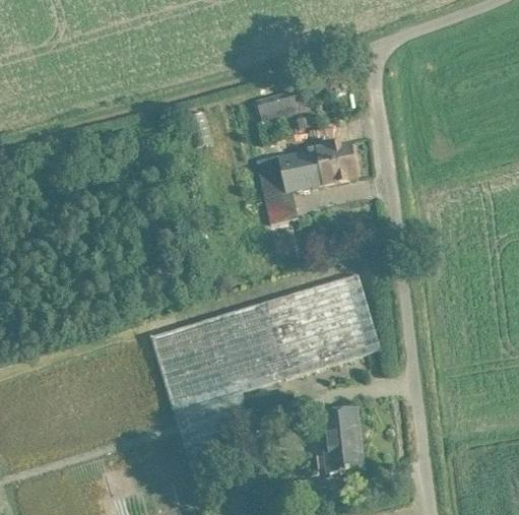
[(304,85),(256,98),(262,120),(310,107),(304,85)]
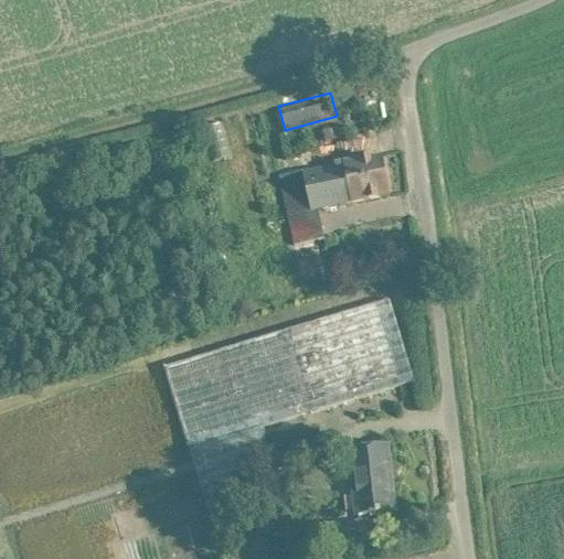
[(225,121),(231,143),(240,141),(234,119),(225,121)]
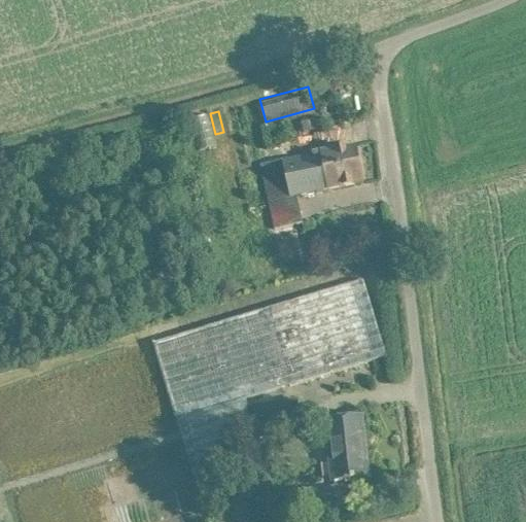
[(153,131),(145,134),(147,142),(156,139),(153,131)]
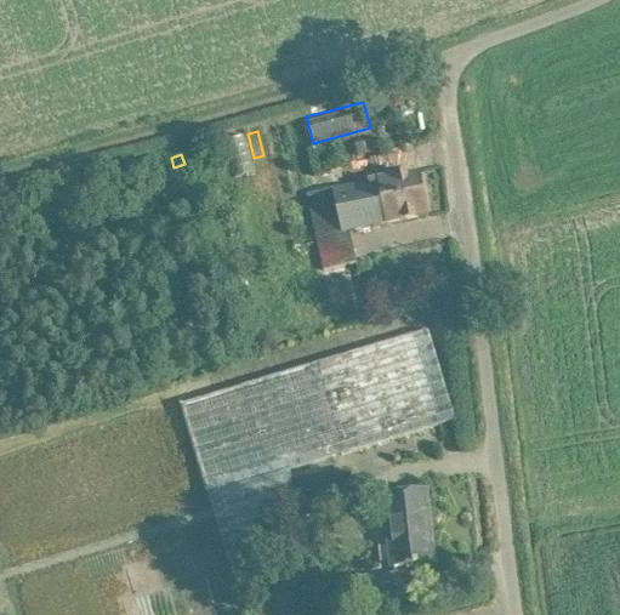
[(311,212),(322,265),(356,258),(350,226),(427,210),(419,168),(394,172),(394,170),(306,188),(311,212)]
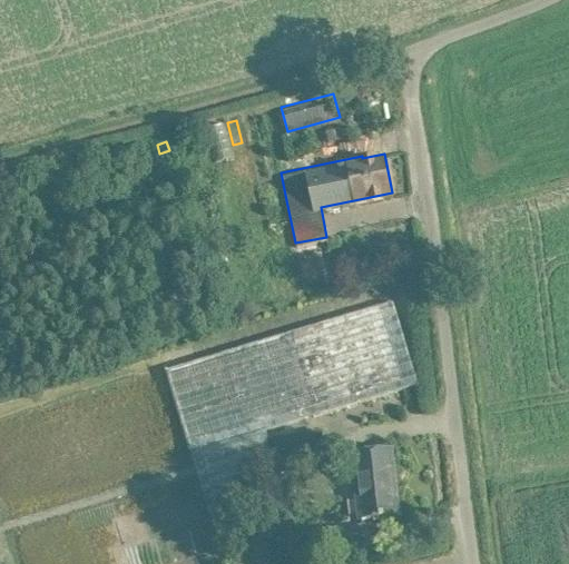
[(392,298),(166,367),(211,518),(243,508),(234,481),(273,468),(261,428),(418,381),(392,298)]
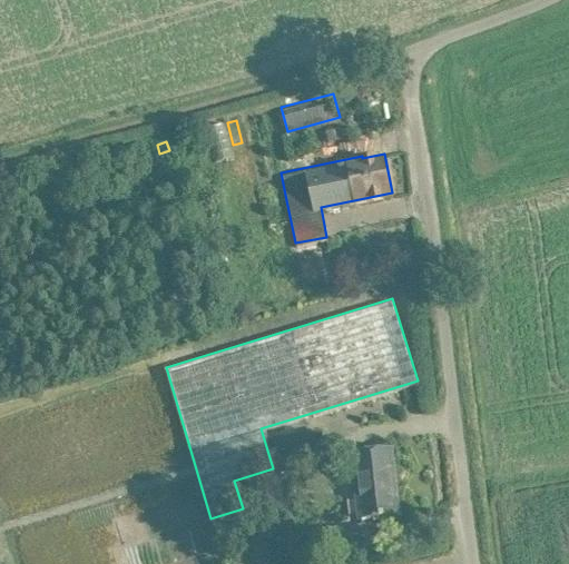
[(321,428),(270,437),(275,467),(326,457),(321,428)]
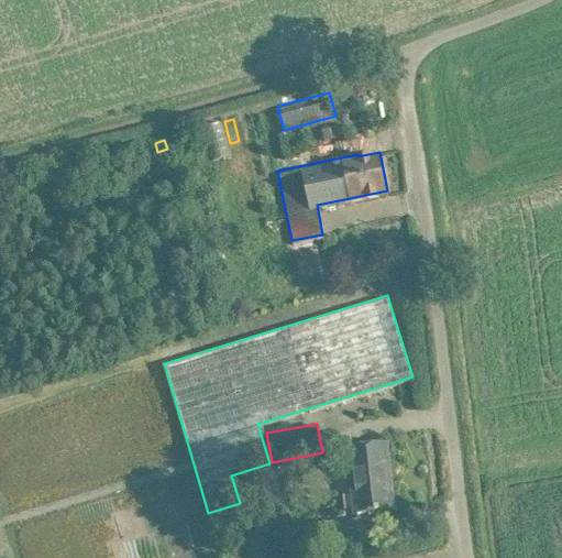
[(386,441),(364,445),(349,446),(356,511),(378,509),(378,507),(393,505),(386,441)]
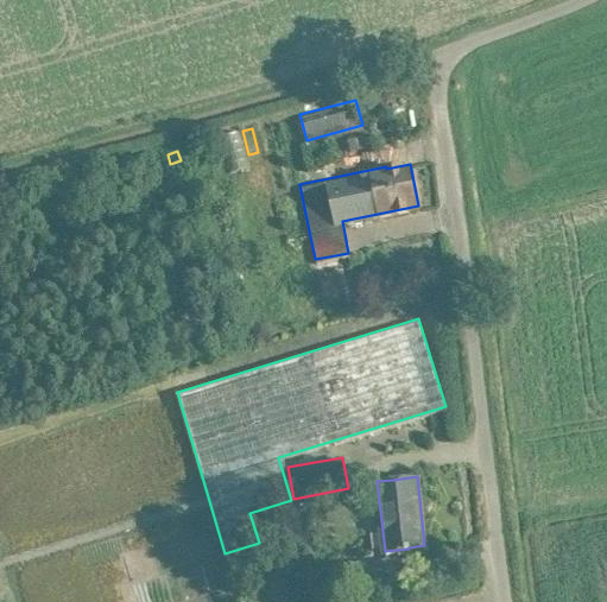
[(278,543),(267,545),(277,581),(289,577),(278,543)]
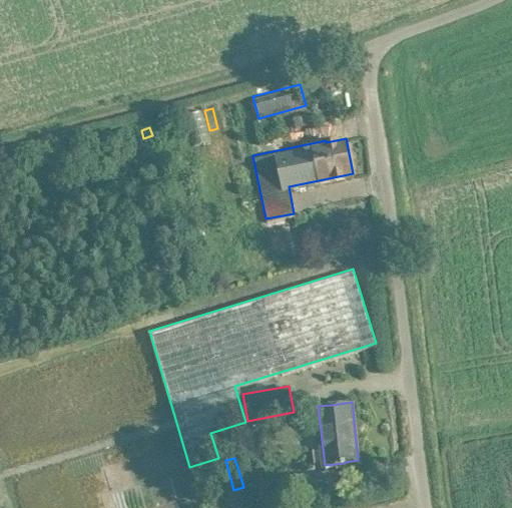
[(328,470),(293,476),(294,497),(330,492),(328,470)]
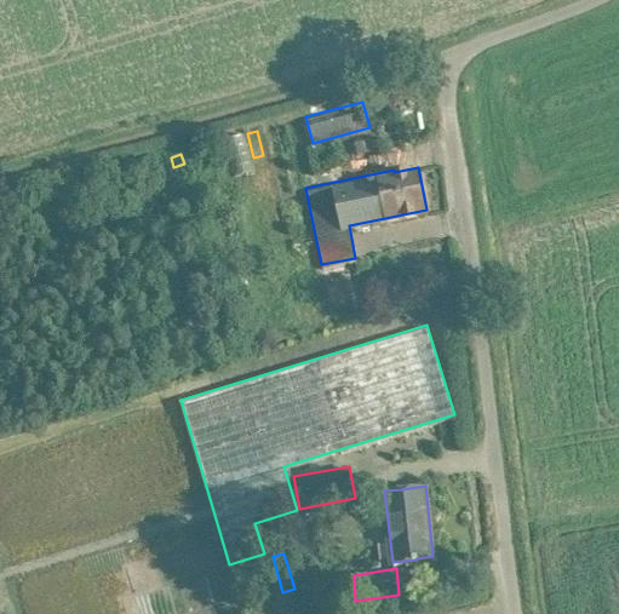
[(271,613),(267,598),(250,603),(252,613),(271,613)]
